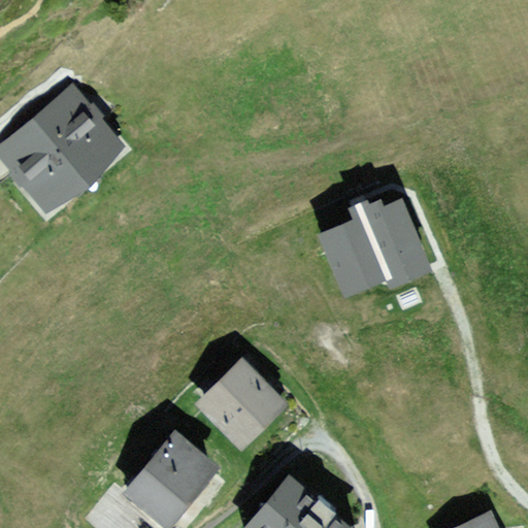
[(75,85),(0,145),(0,152),(45,207),(124,144),(75,85)]
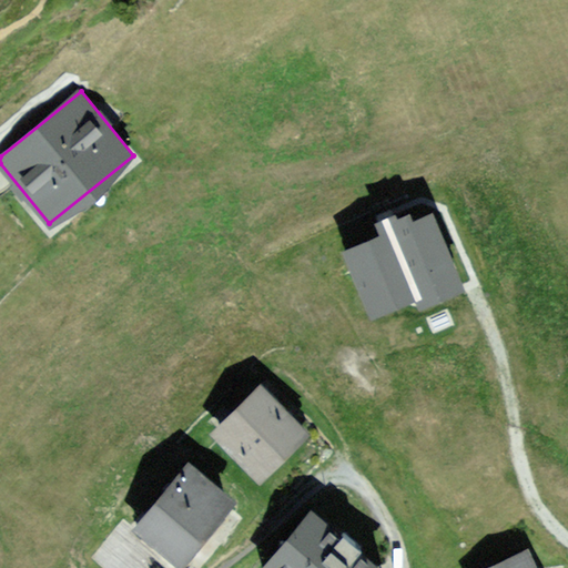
[(382,235),(345,250),(372,315),(418,296),(422,306),(464,288),(433,214),(412,223),(408,215),(395,220),(393,214),(376,221),(382,235)]
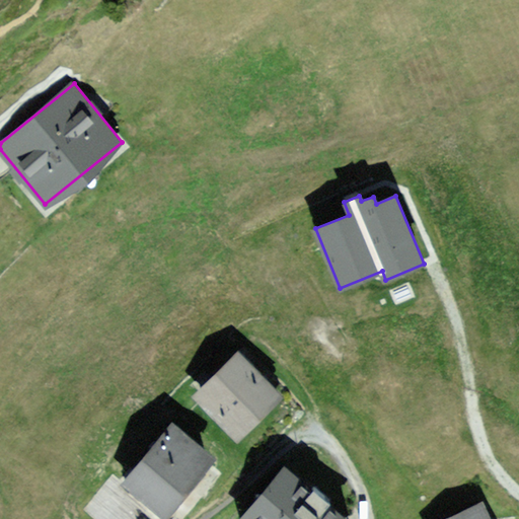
[(237,350),(192,396),(237,441),(283,394),(237,350)]
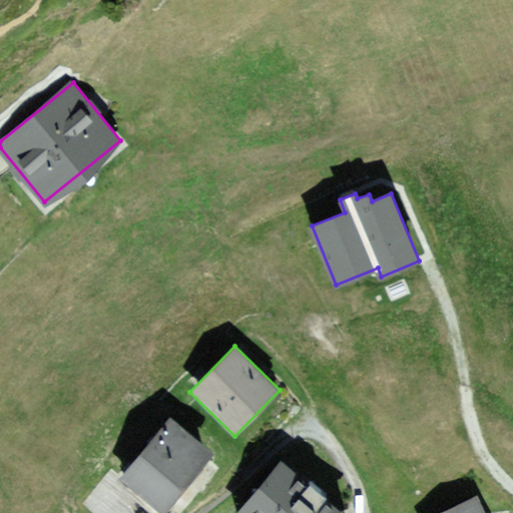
[(169,417),(119,478),(162,512),(164,512),(214,452),(169,417)]
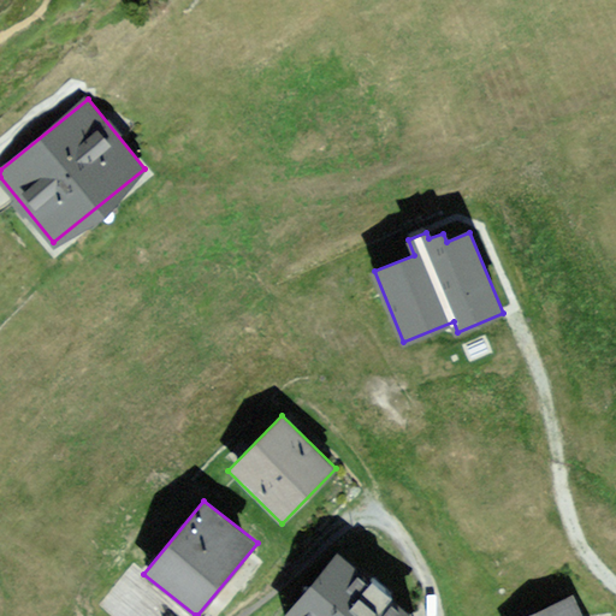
[(416,615),(337,554),(286,615),(416,615)]
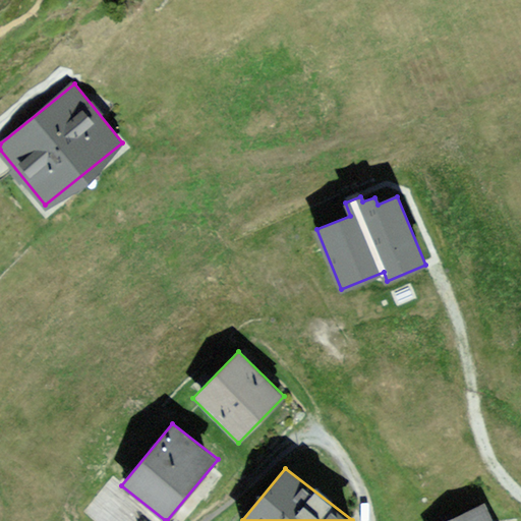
[(491,520),(483,503),(444,520),(491,520)]
